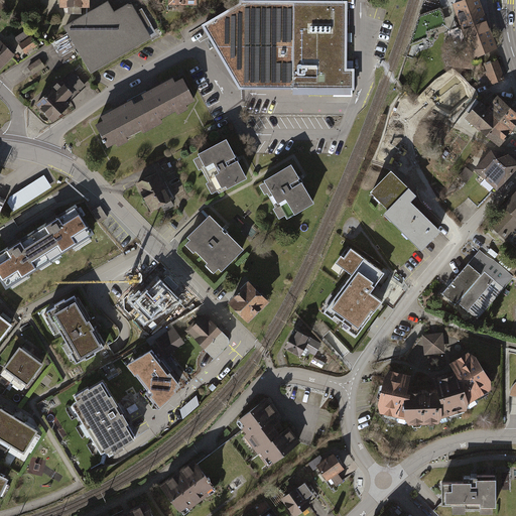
[(92,0),(61,0),(61,9),(93,10),(92,0)]
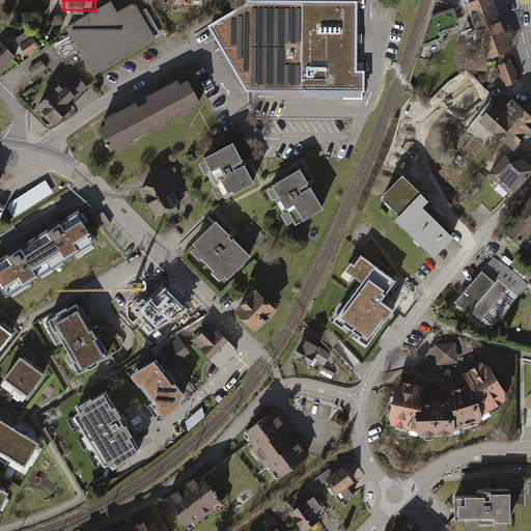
[(515,53),(495,0),(492,0),(470,8),(490,62),(515,53)]
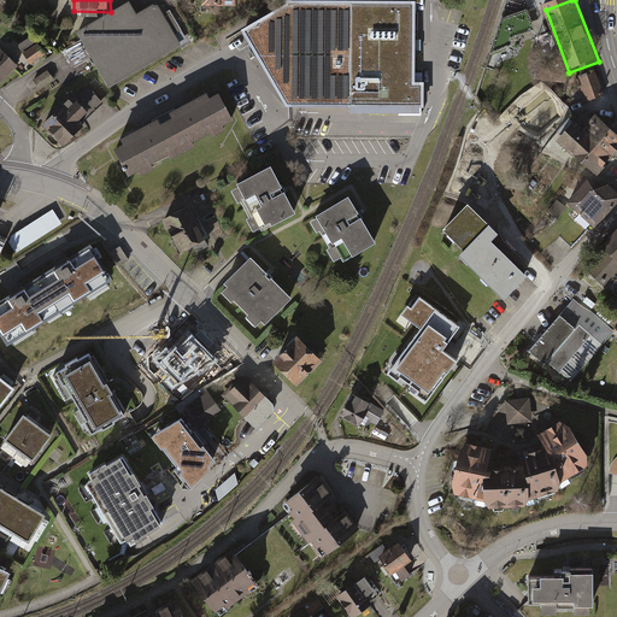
[(293,1),(287,1),(287,5),(244,30),(247,37),(278,92),(287,106),(425,106),(425,82),(417,82),(417,3),(417,1),(293,1)]
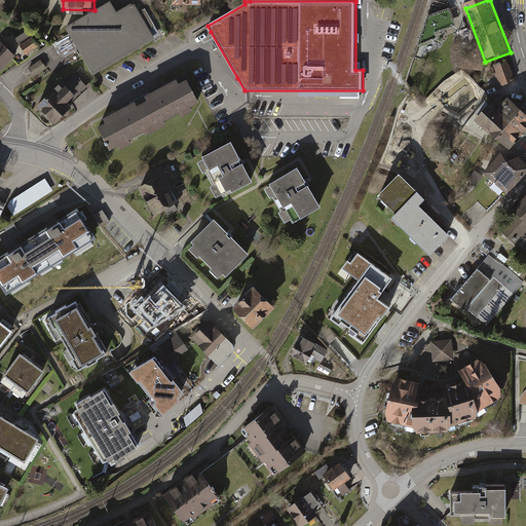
[(112,2),(66,29),(95,77),(157,40),(136,4),(119,13),(112,2)]
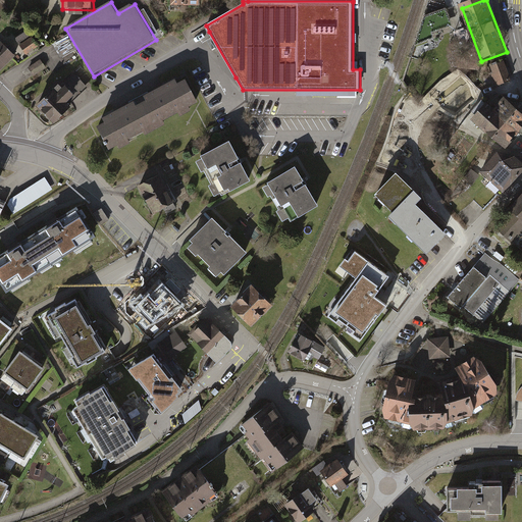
[(427,17),(431,31),(451,23),(447,10),(427,17)]
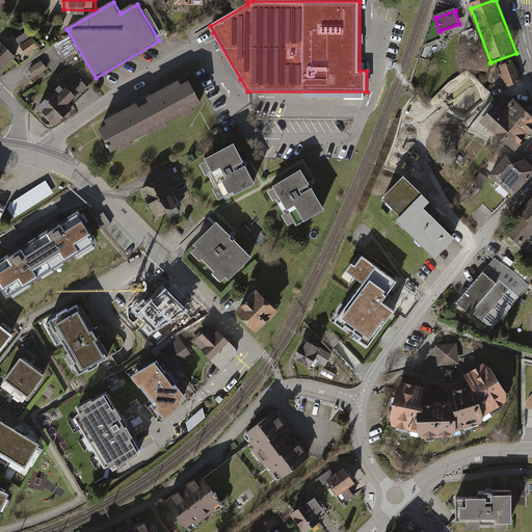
[(38,49),(27,31),(15,38),(26,57),(38,49)]
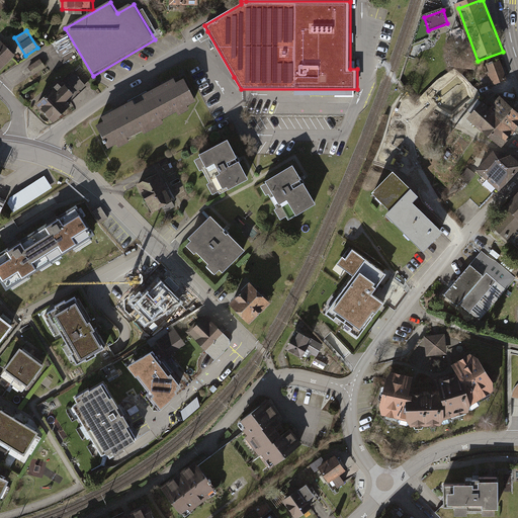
[(0,42),(0,69),(13,57),(0,42)]
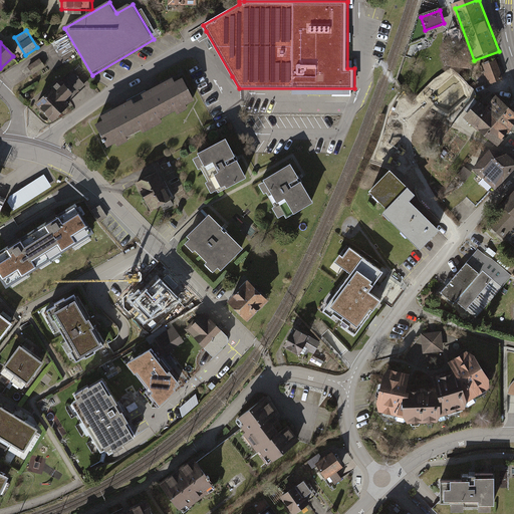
[(39,58),(27,66),(32,74),(45,66),(39,58)]
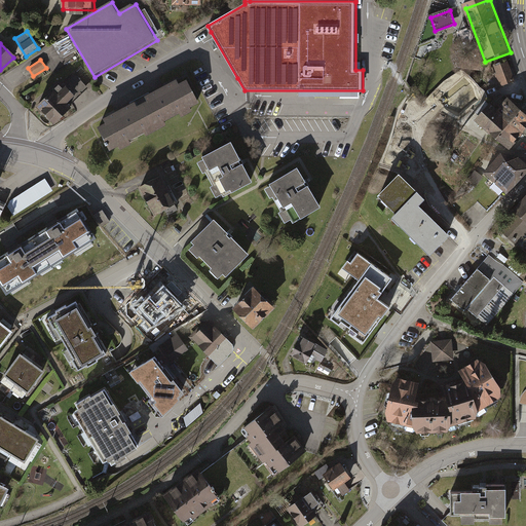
[(515,83),(508,65),(494,70),(501,88),(515,83)]
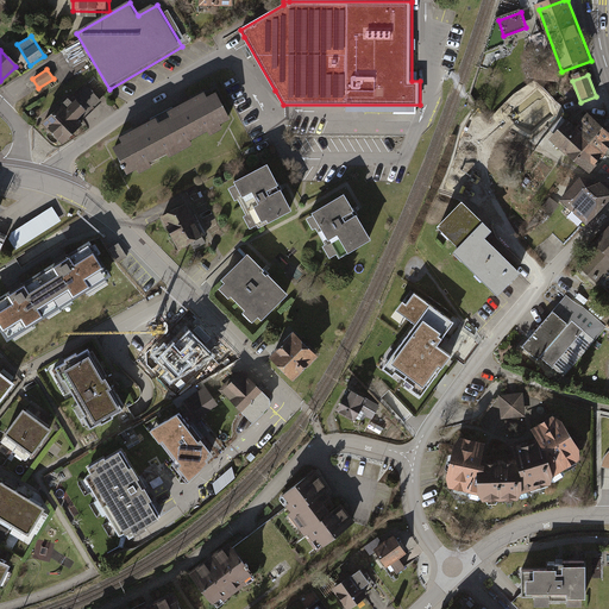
[(81,123),(104,105),(88,87),(44,123),(66,149),(87,130),(81,123)]
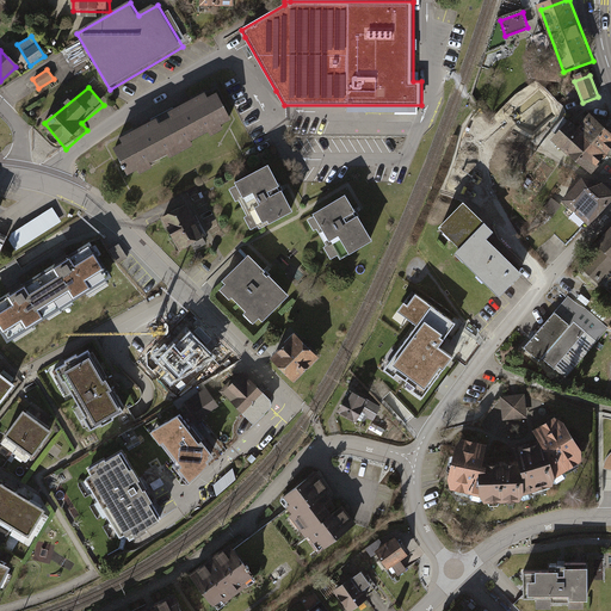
[(215,91),(112,148),(130,179),(233,122),(215,91)]
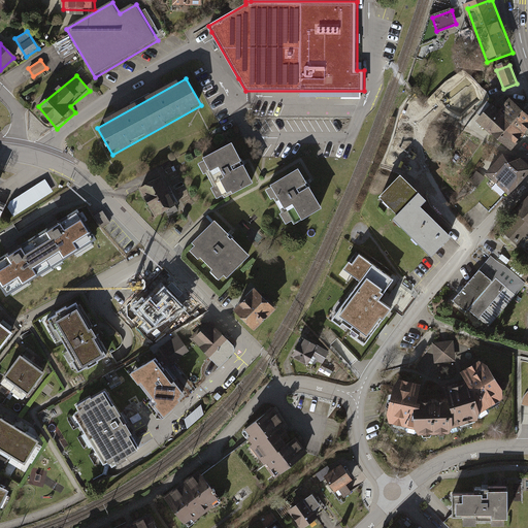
[(482,95),(470,85),(460,95),(471,106),(482,95)]
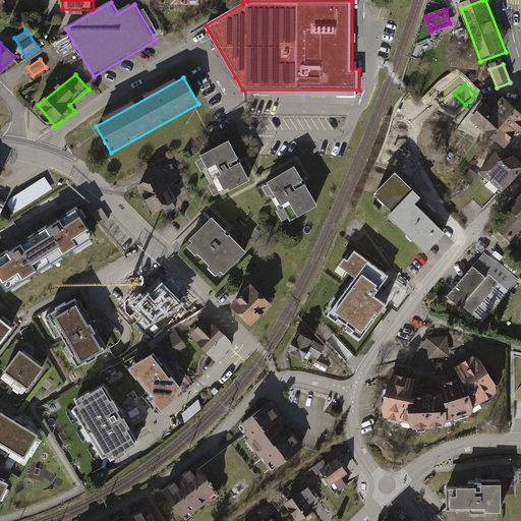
[(503,145),(520,124),(520,115),(504,101),(496,110),(483,100),(469,116),(503,145)]
